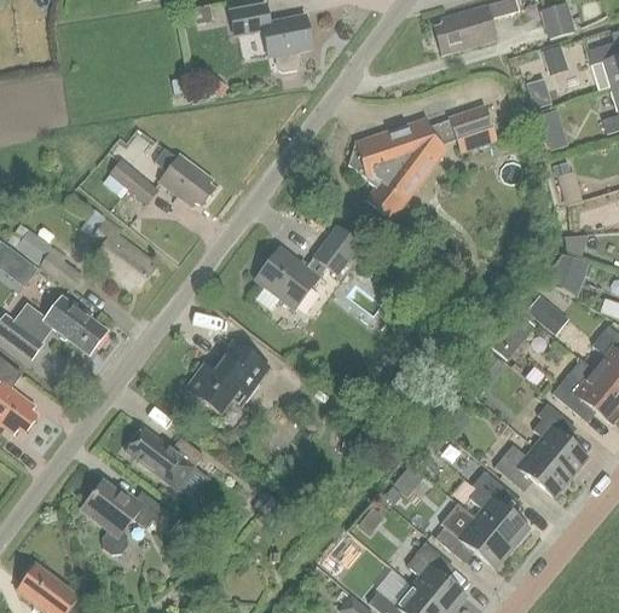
[(492,17),(520,10),(518,0),(503,0),(440,17),(443,23),(433,25),(440,53),(498,39),(492,17)]
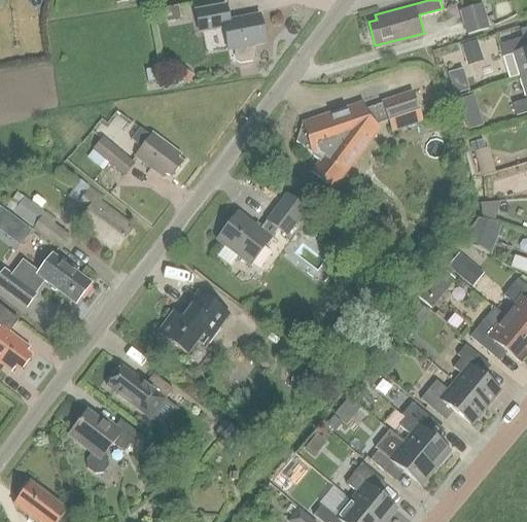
[(178,1),(163,4),(165,19),(180,15),(178,1)]
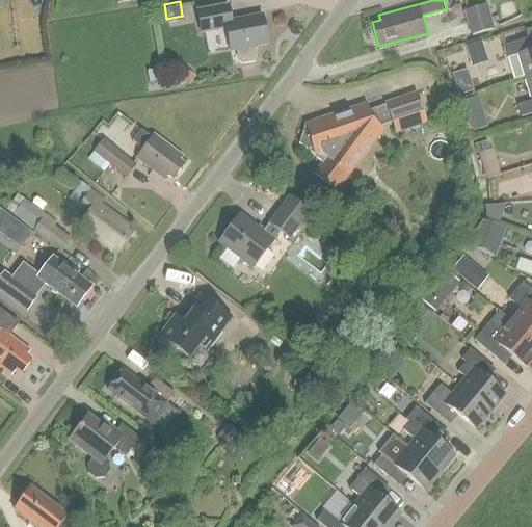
[(256,44),(268,42),(263,11),(232,17),(229,1),(197,6),(202,30),(227,25),(231,49),(237,48),(239,59),(243,61),(256,59),(258,55),(256,44)]
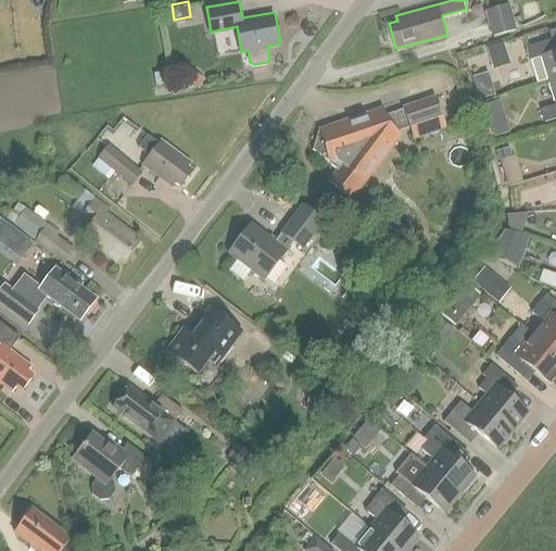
[(509,1),(487,8),(493,33),(516,27),(509,1)]
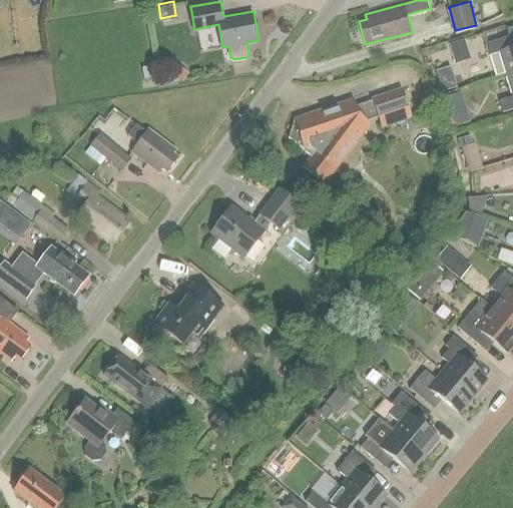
[(512,43),(512,44),(509,32),(485,40),(496,74),(507,70),(512,68),(512,43)]
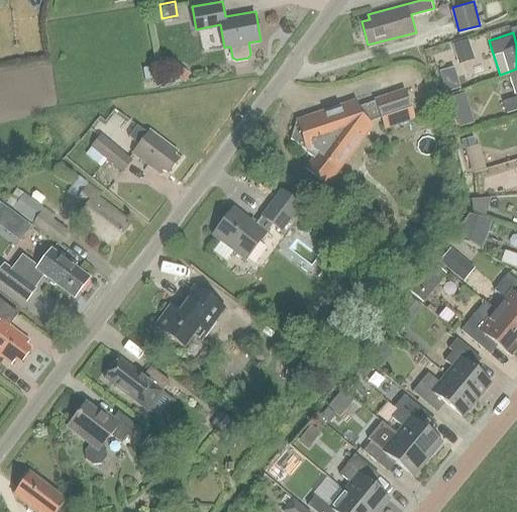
[(469,35),(453,40),(459,60),(475,56),(469,35)]
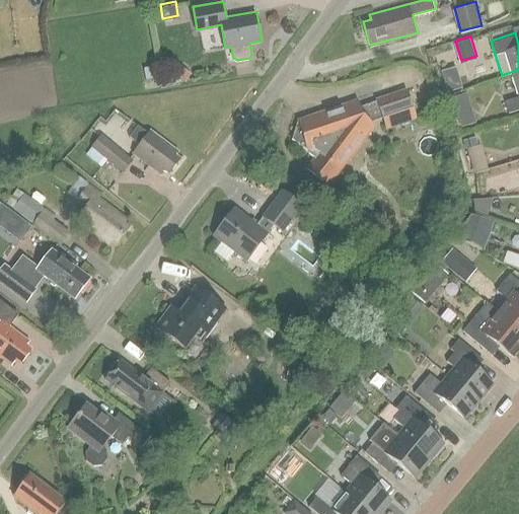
[(459,60),(446,64),(451,84),(465,81),(459,60)]
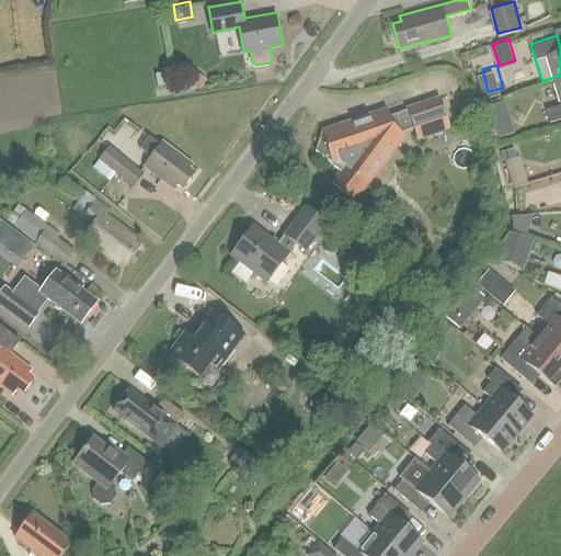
[(197,69),(190,76),(198,86),(206,78),(197,69)]
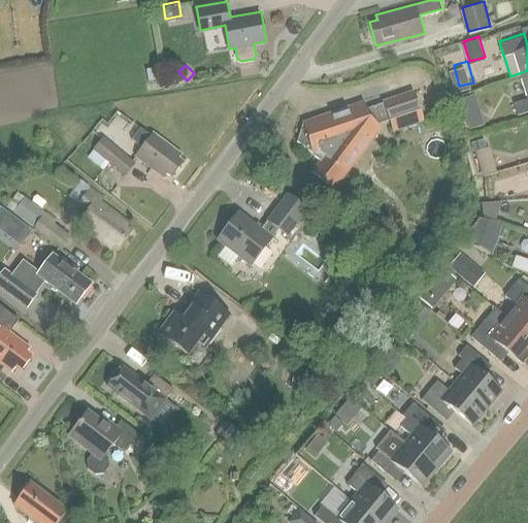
[(517,112),(527,108),(527,70),(522,72),(527,91),(527,95),(514,100),(517,112)]
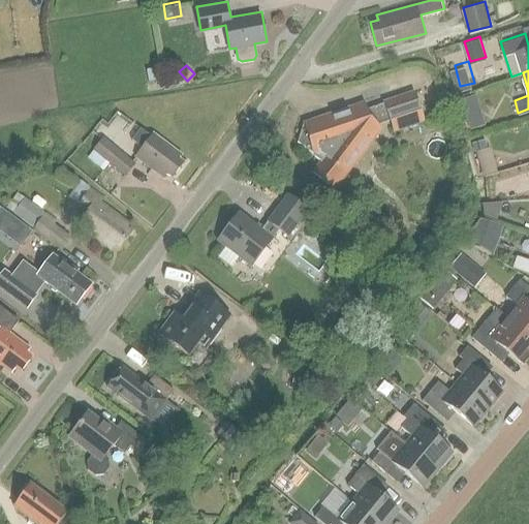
[(309,170),(334,188),(380,126),(375,123),(389,119),(392,130),(423,120),(412,88),(381,99),(382,102),(365,109),(362,99),(302,120),(296,141),(318,158),(309,170)]
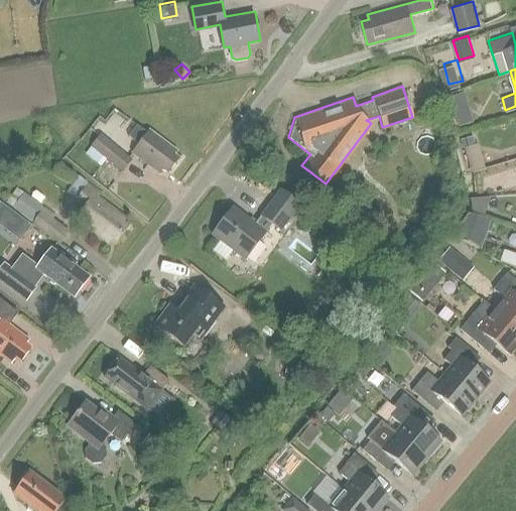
[(467,104),(453,109),(458,125),(472,120),(467,104)]
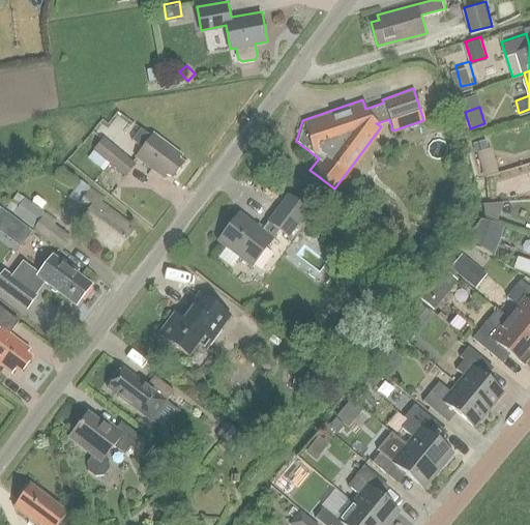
[(181,153),(152,132),(150,134),(140,126),(131,137),(142,144),(135,153),(165,176),(168,172),(173,175),(183,161),(178,157),(181,153)]
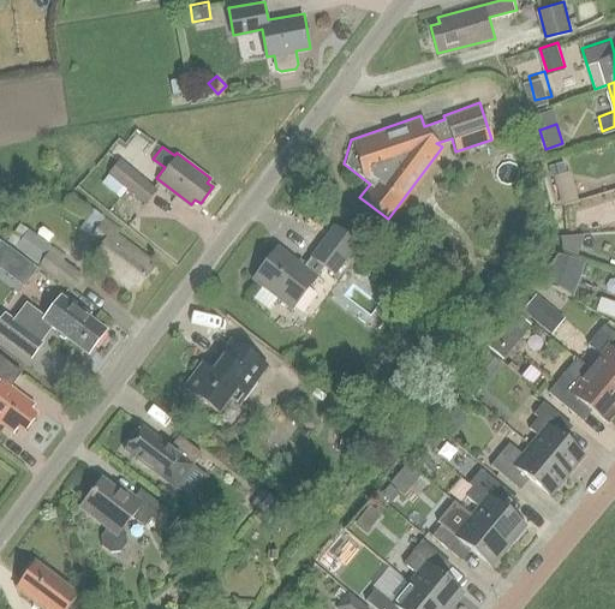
[(119,155),(107,171),(144,201),(156,186),(119,155)]
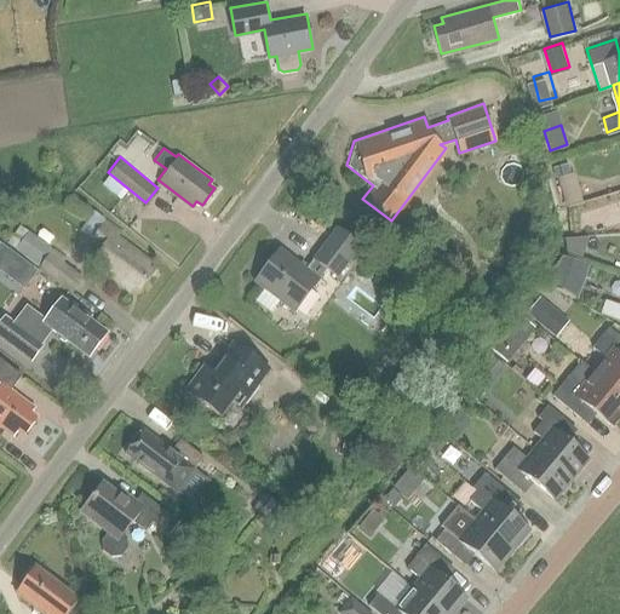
[(557,173),(573,168),(569,159),(554,164),(557,173)]
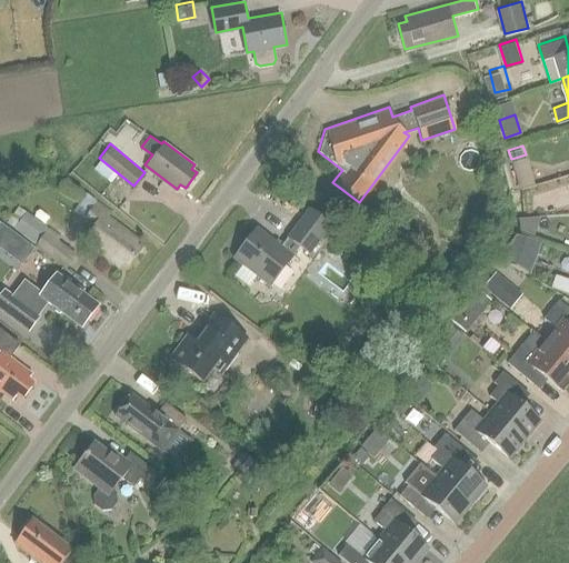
[(93,223),(83,238),(119,264),(122,259),(128,263),(140,247),(135,242),(138,238),(93,204),(85,217),(93,223)]
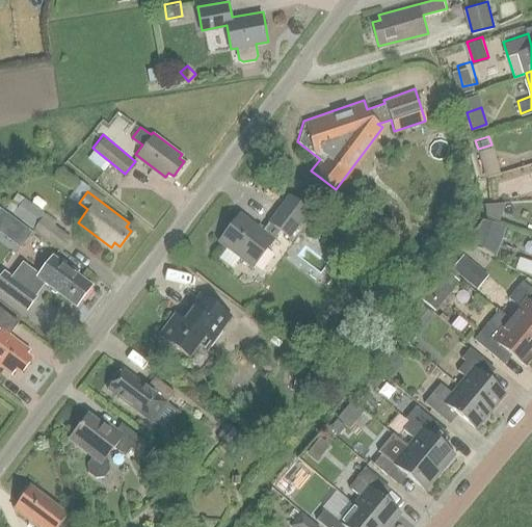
[(32,230),(60,251),(70,237),(53,225),(56,220),(46,212),(45,213),(24,198),(23,200),(16,194),(5,207),(12,212),(12,213),(33,229),(32,230)]
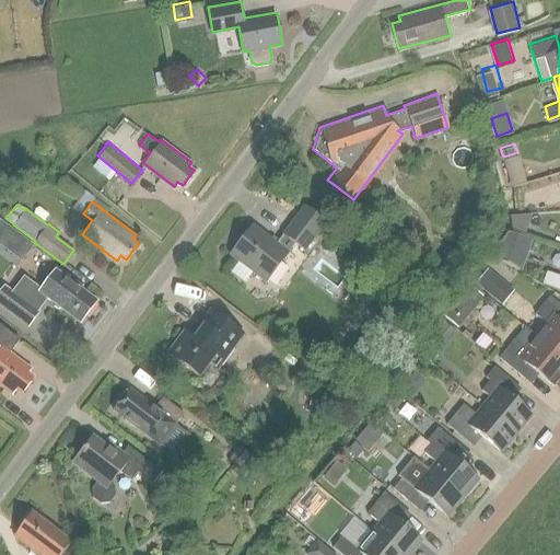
[(266,279),(294,240),(304,246),(324,219),(304,205),(277,241),(252,222),(230,252),(266,279)]
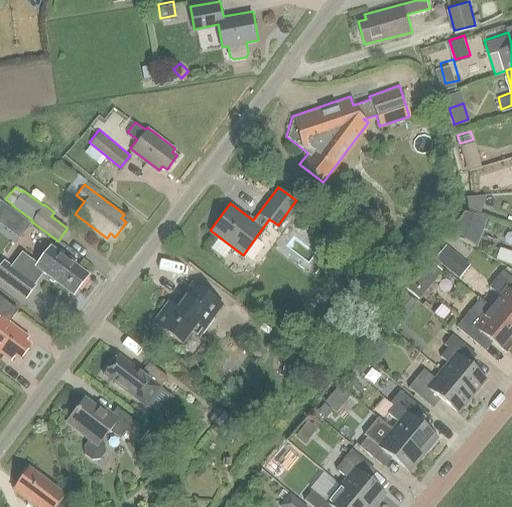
[(468,194),(465,194),(466,205),(467,206),(480,209),(485,193),(468,194)]
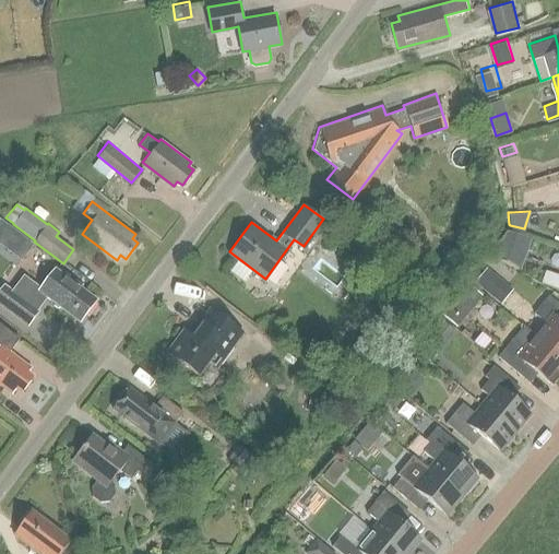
[(0,216),(0,235),(9,223),(0,216)]
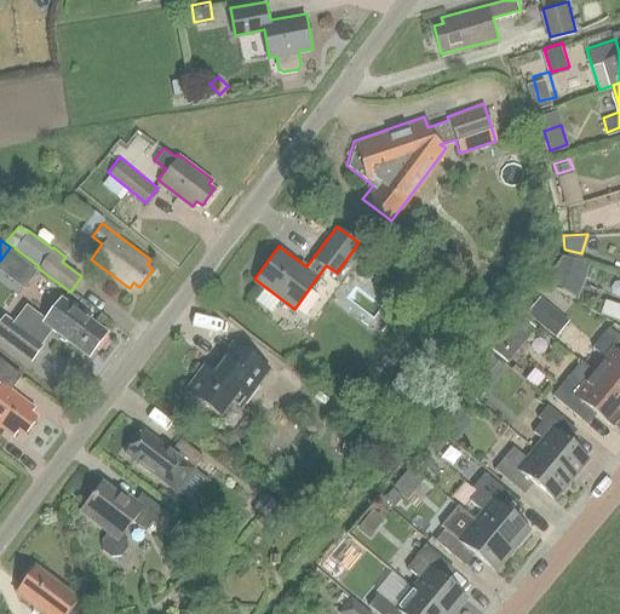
[(545,275),(543,279),(544,280),(560,287),(572,257),(564,253),(562,253),(561,254),(554,265),(545,275)]
